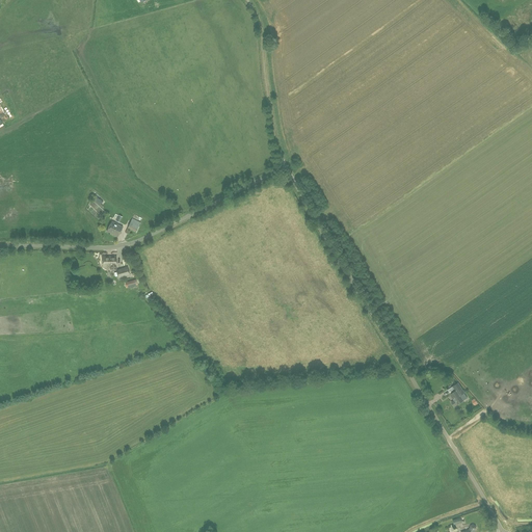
[(98,197),(96,200),(95,201),(101,207),(103,206),(101,205),(104,202),(101,198),(100,200),(98,197)]
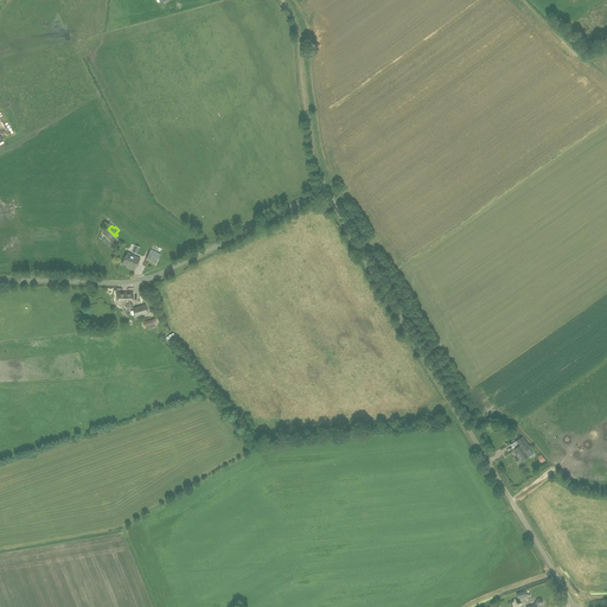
[(155,264),(160,254),(151,249),(142,266),(146,267),(148,262),(155,264)]
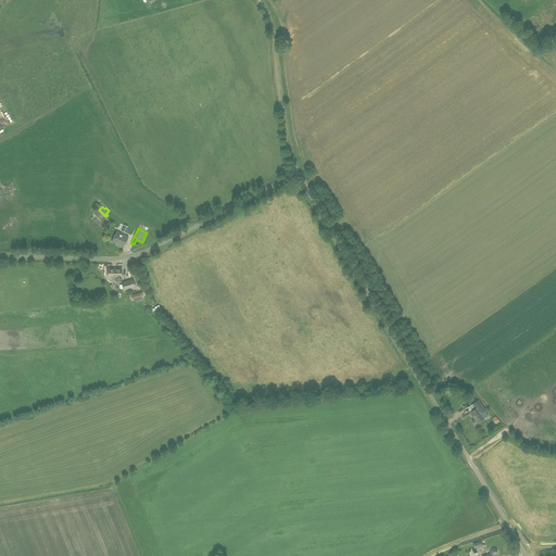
[(124,248),(128,237),(116,231),(112,241),(124,248)]
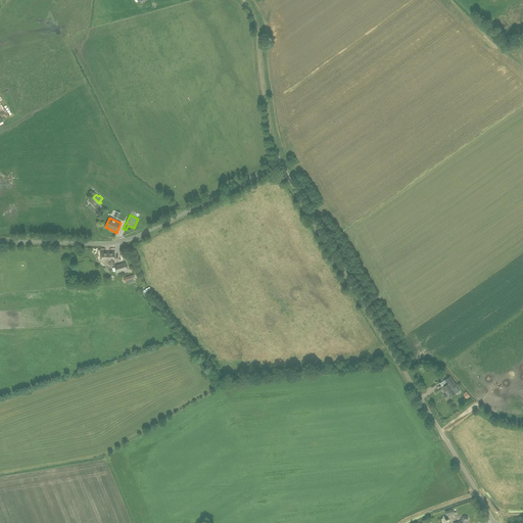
[(114,265),(114,262),(114,251),(101,252),(101,262),(108,262),(108,265),(109,266),(113,266),(114,265)]
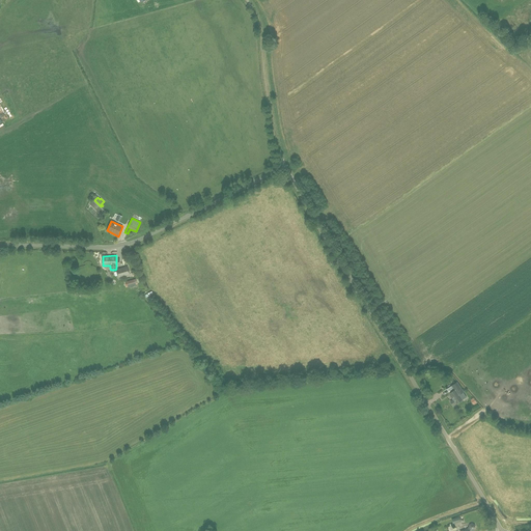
[(123,275),(129,274),(128,267),(122,269),(121,268),(116,270),(118,277),(124,276),(123,275)]
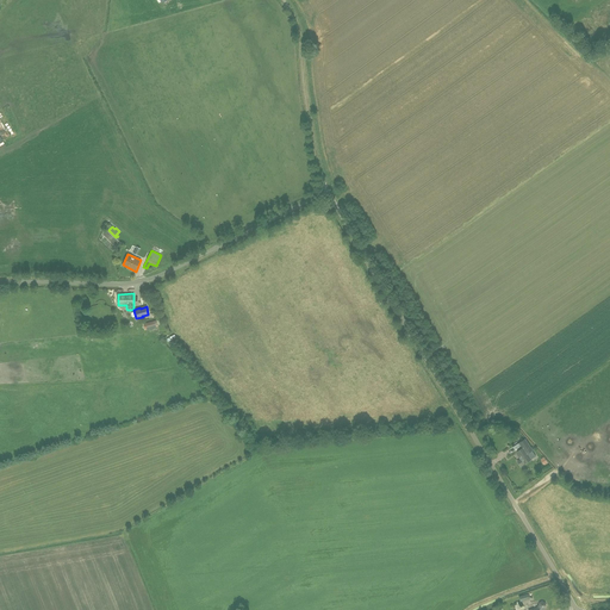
[(528,454),(533,450),(524,440),(520,443),(522,448),(516,453),(521,460),(517,462),(521,466),(524,465),(531,460),(528,454)]
